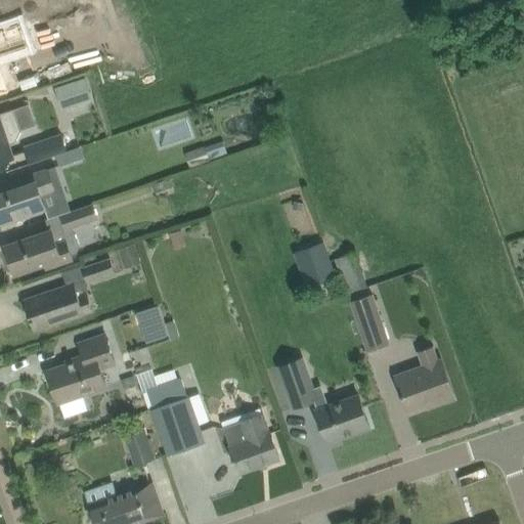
[(87,72),(80,48),(76,49),(77,52),(66,55),(66,53),(61,54),(69,76),(67,76),(68,78),(87,72)]
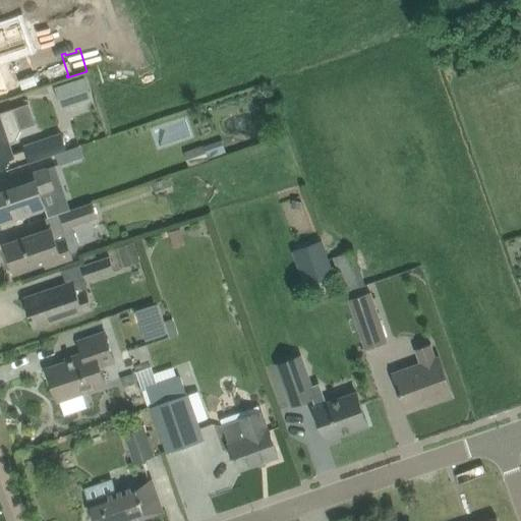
[(74,94),(78,105),(94,99),(85,76),(55,88),(59,99),(74,94)]
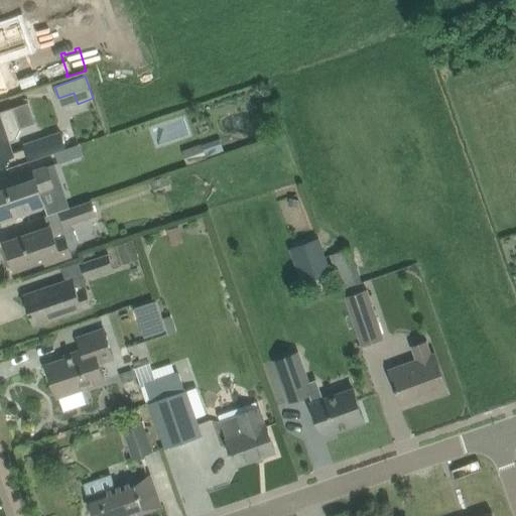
[(0,158),(13,154),(10,143),(15,141),(21,128),(13,108),(0,112),(0,158)]
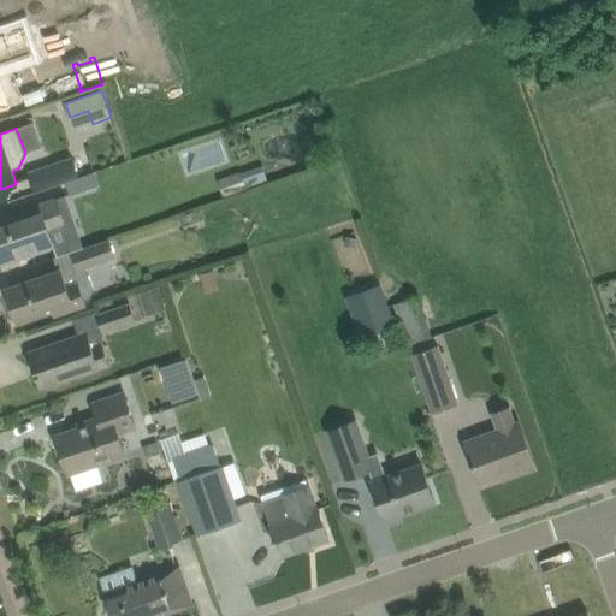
[(72,158),(28,172),(34,191),(66,182),(80,177),(72,158)]
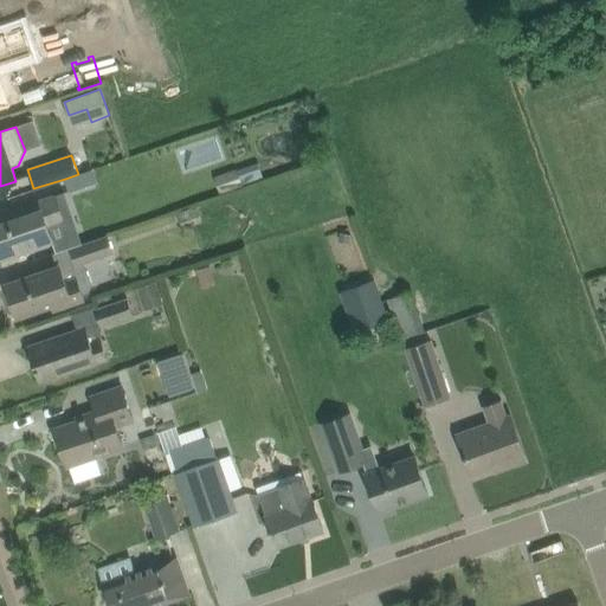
[(259,160),(216,176),(221,193),(265,176),(259,160)]
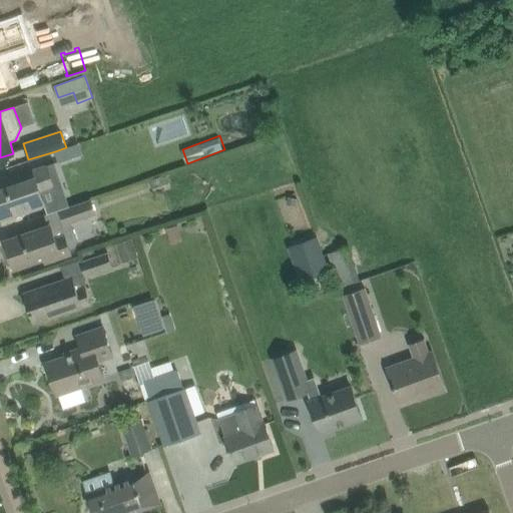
[(79,143),(66,147),(55,151),(58,161),(82,153),(79,143)]
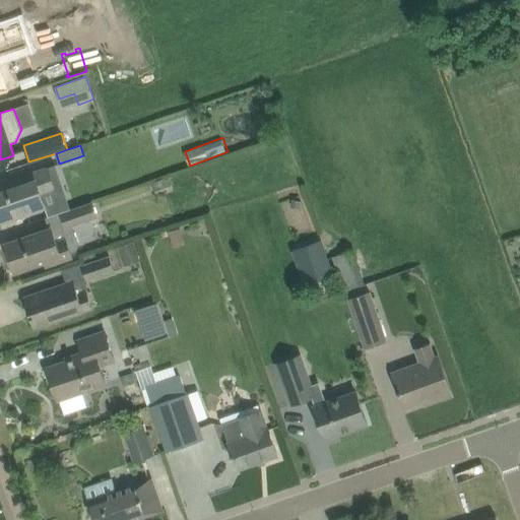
[(0,222),(18,216),(45,207),(41,195),(54,191),(47,168),(29,174),(10,181),(12,187),(0,191),(0,222)]
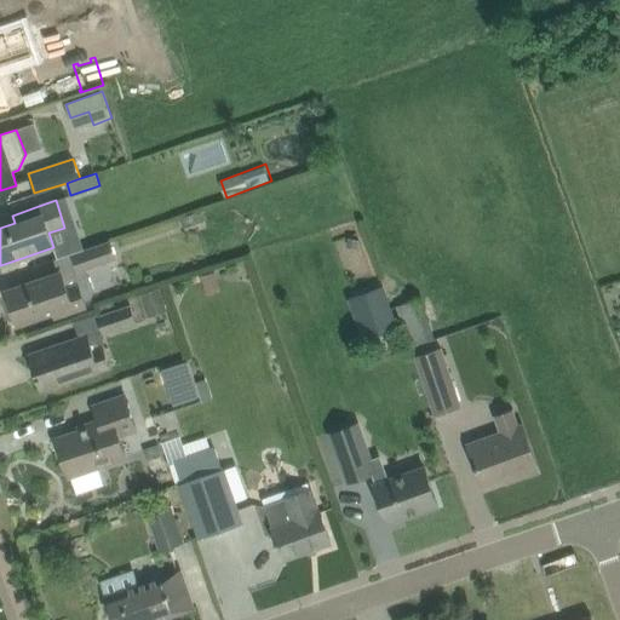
[(202,211),(181,218),(184,228),(205,220),(202,211)]
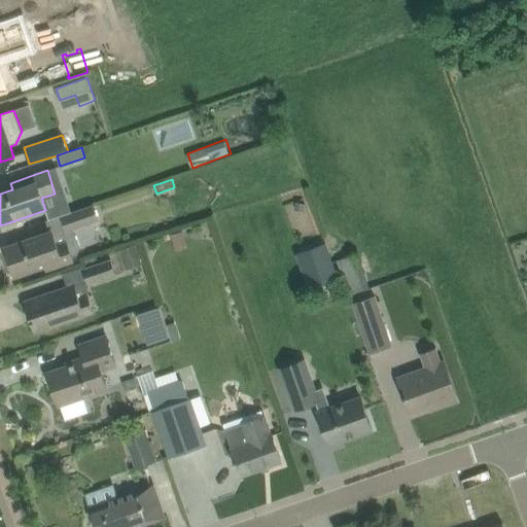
[(94,205),(63,215),(68,232),(99,220),(94,205)]
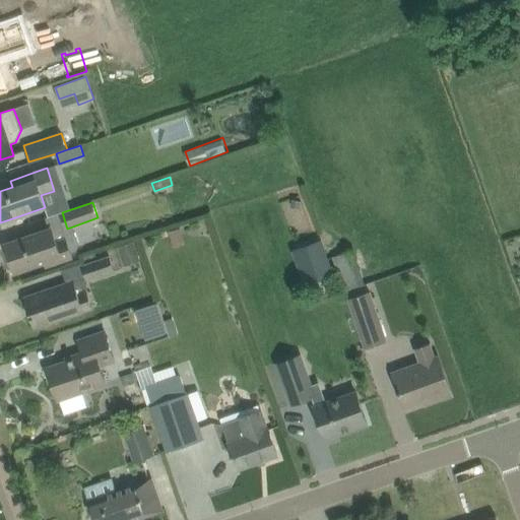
[(46,261),(47,265),(72,257),(71,253),(77,251),(80,245),(75,232),(64,236),(61,225),(6,244),(15,272),(46,261)]
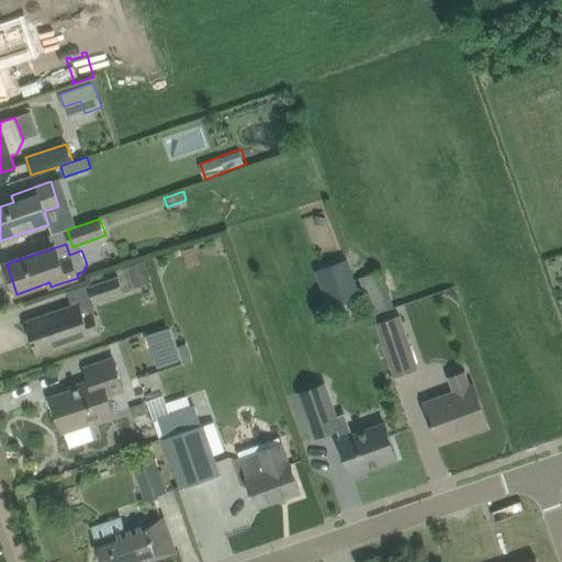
[(184,260),(199,256),(195,246),(181,250),(184,260)]
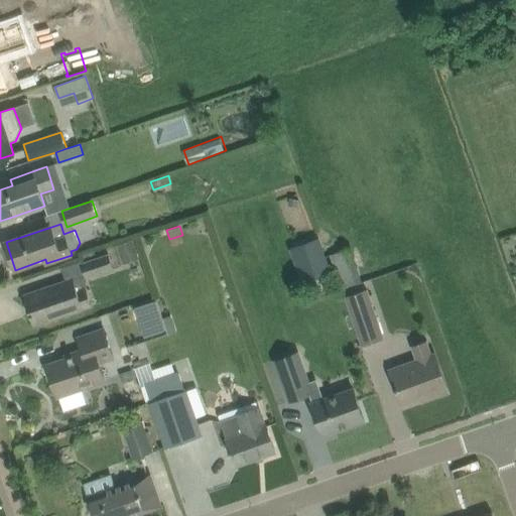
[(302,282),(332,272),(319,238),(290,248),(302,282)]
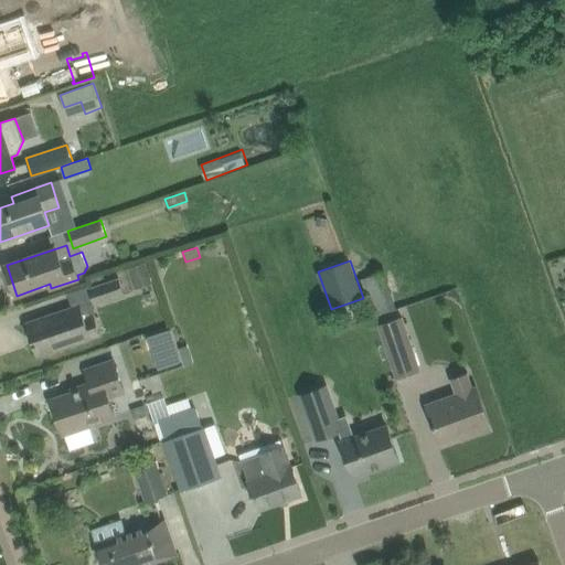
[(129,268),(134,283),(151,277),(146,263),(129,268)]
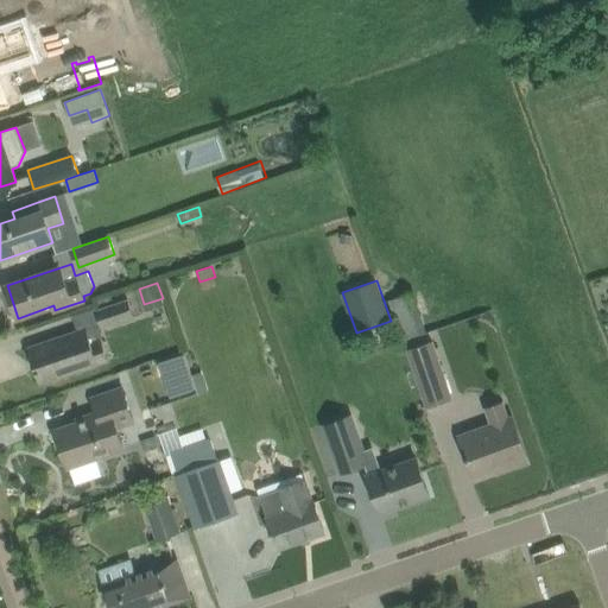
[(413,293),(391,301),(404,339),(426,330),(413,293)]
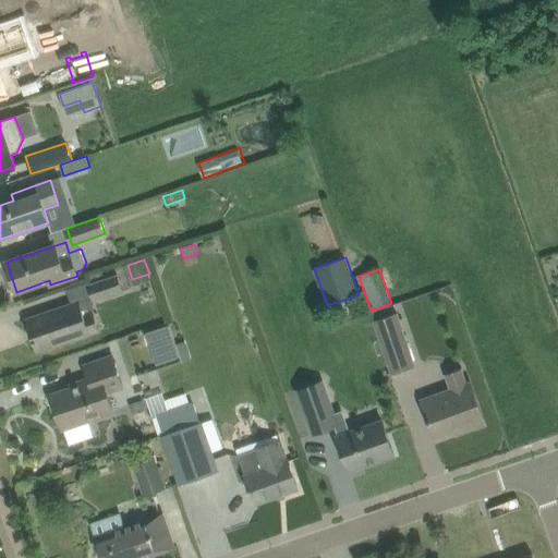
[(124,291),(123,290),(118,274),(87,284),(94,302),(124,291)]
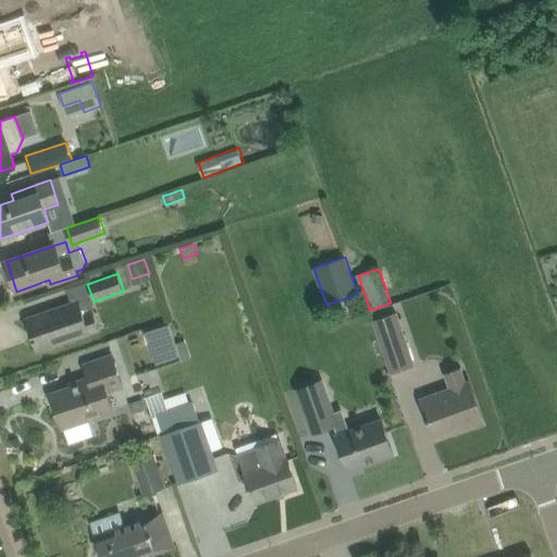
[(79,300),(47,311),(26,319),(37,351),(100,330),(94,310),(84,313),(79,300)]
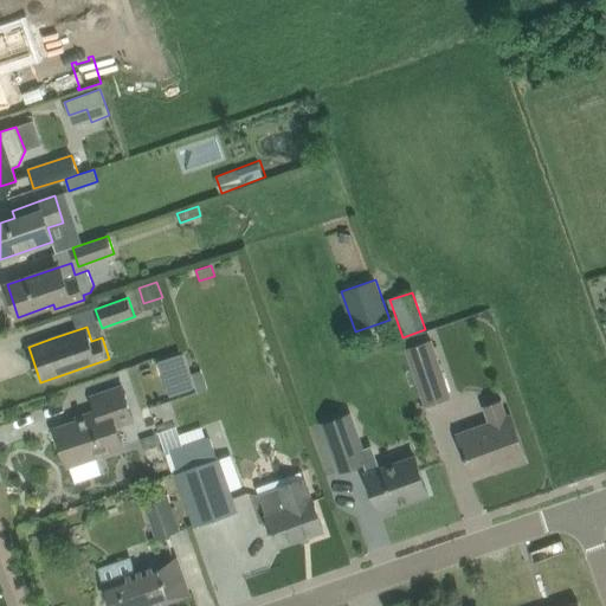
[(432,339),(429,340),(406,348),(426,406),(452,397),(432,339)]
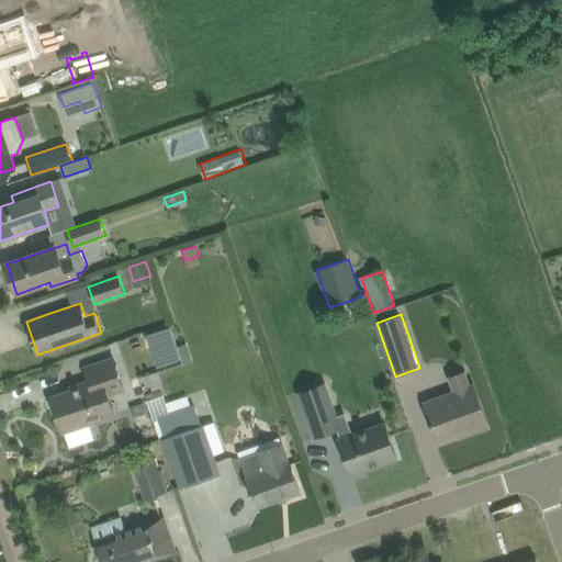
[(170,327),(147,335),(157,367),(181,359),(170,327)]
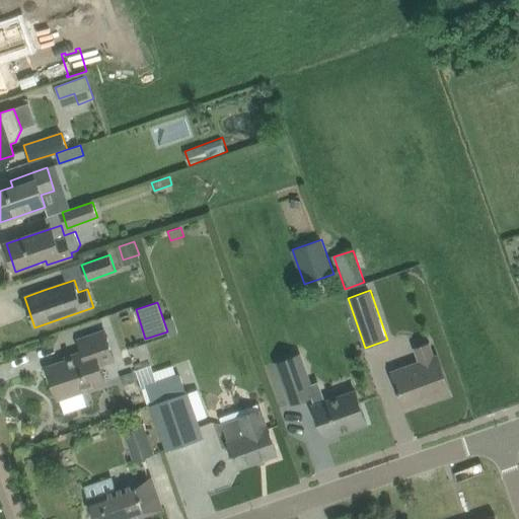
[(105,331),(98,334),(79,340),(84,355),(48,367),(59,398),(78,391),(105,382),(99,365),(115,360),(105,331)]
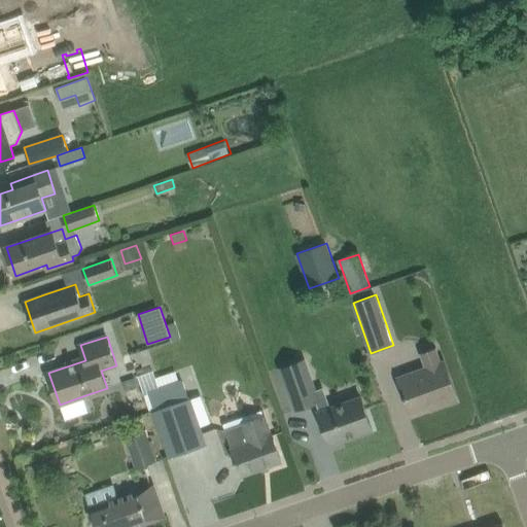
[(398,378),(403,392),(411,412),(438,401),(440,406),(459,399),(445,361),(442,362),(435,347),(421,353),(426,367),(398,378)]
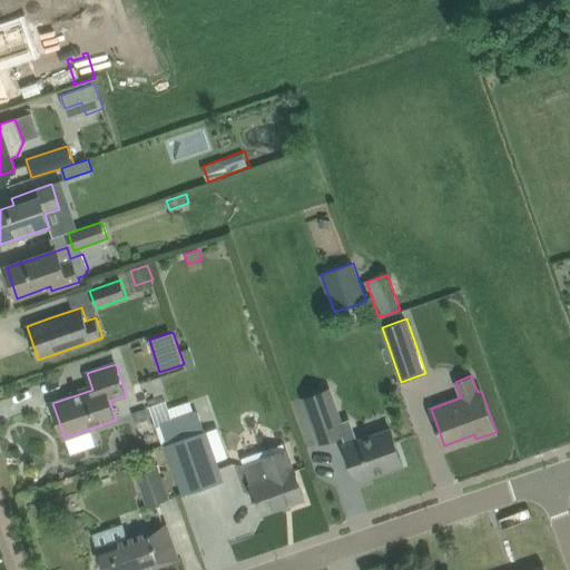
[(328,390),(305,399),(321,443),(344,434),(328,390)]
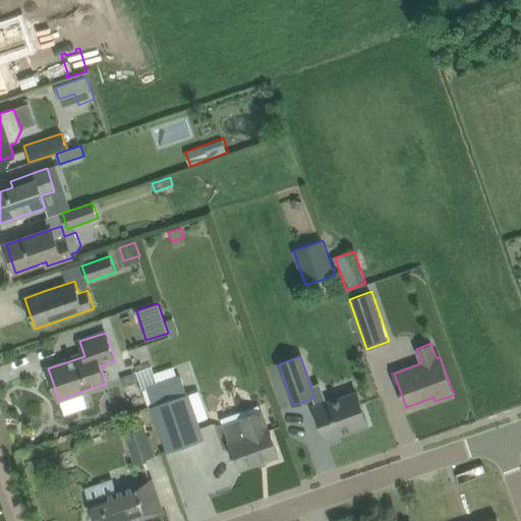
[(168,453),(206,440),(189,394),(187,394),(181,378),(147,390),(153,406),(152,407),(168,453)]
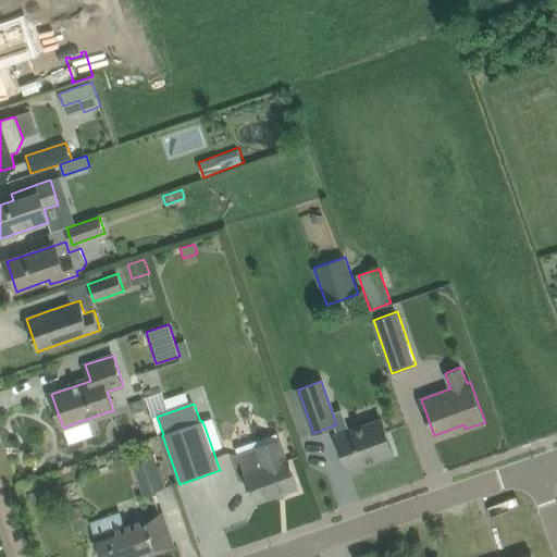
[(394,453),(386,433),(382,420),(336,436),(348,469),(394,453)]
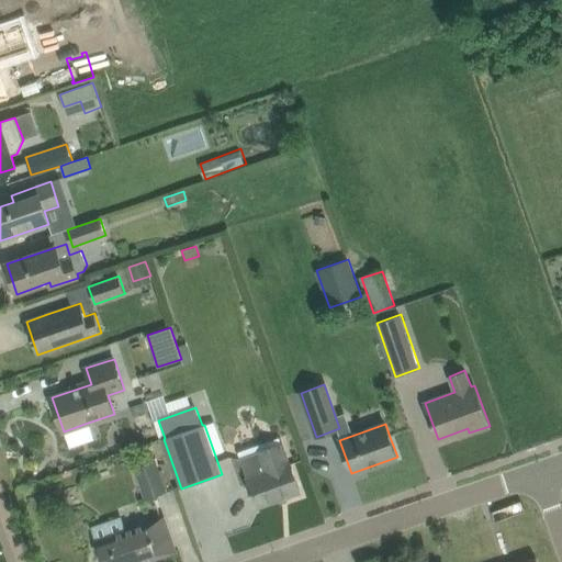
[(240,459),(248,479),(247,480),(251,492),(249,492),(250,495),(253,495),(257,507),(301,492),(291,464),(289,465),(281,445),(240,459)]
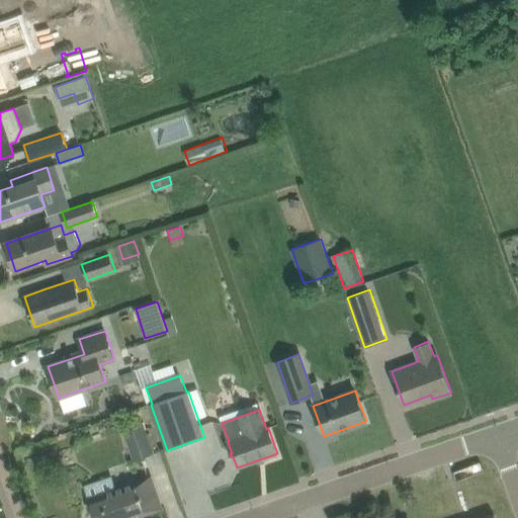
[(134,462),(155,454),(144,425),(122,432),(134,462)]
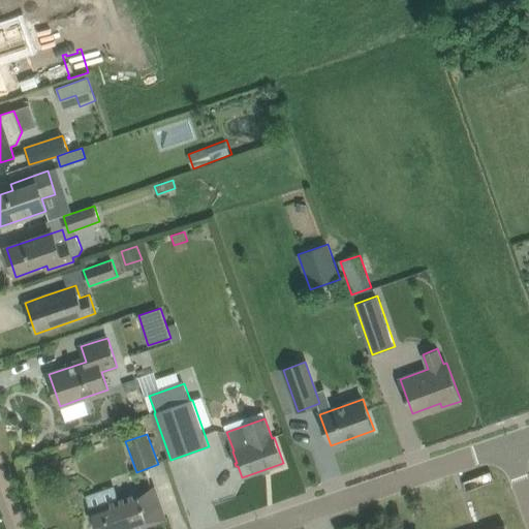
[(86,496),(91,510),(97,528),(132,528),(147,524),(148,526),(166,519),(155,486),(141,491),(142,493),(119,500),(115,486),(86,496)]
